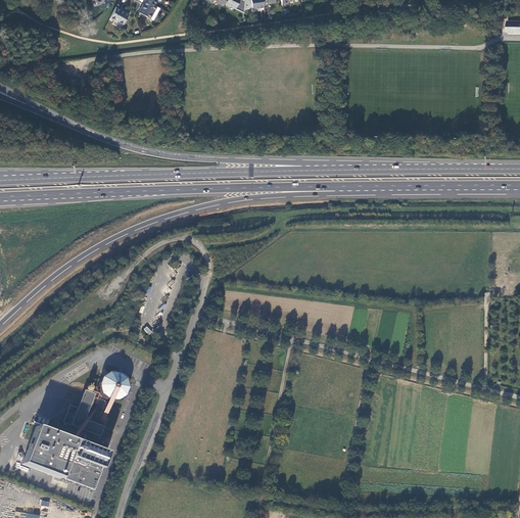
[(155,15),(162,3),(157,0),(145,0),(141,7),(155,15)]
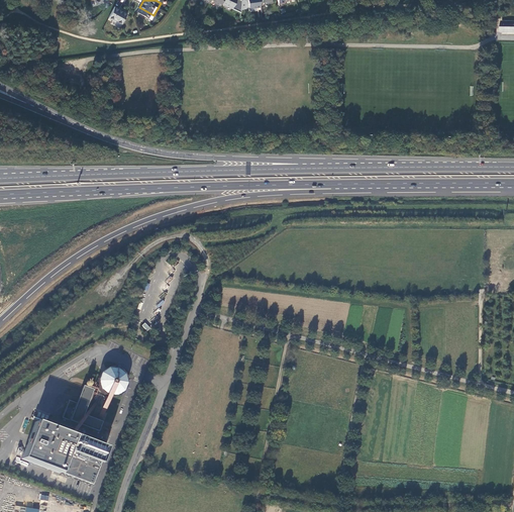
[(117,1),(111,13),(115,15),(114,18),(122,23),(126,14),(129,8),(122,4),(117,1)]
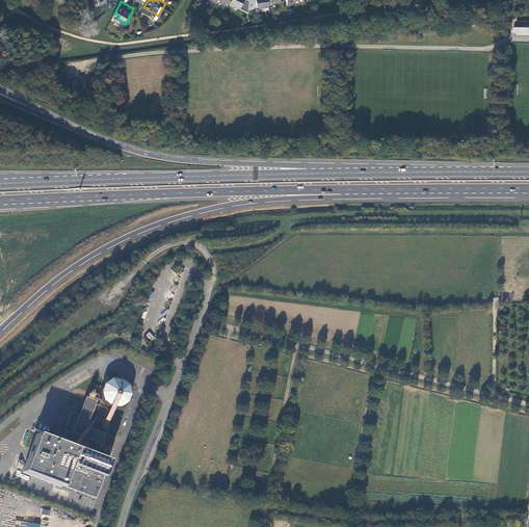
[(528,16),(519,17),(519,28),(528,27),(528,16)]
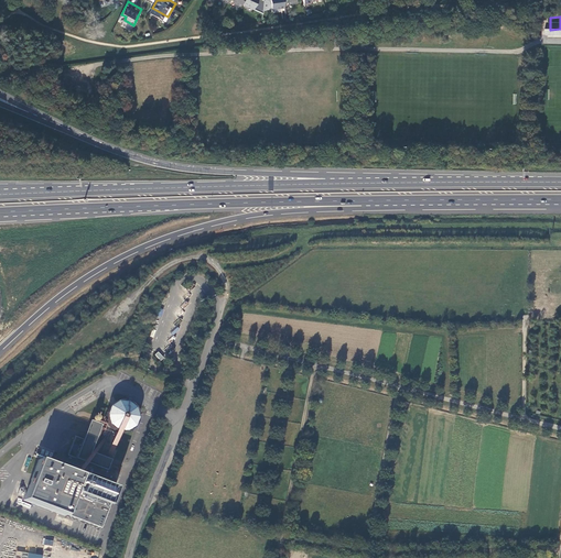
[(119,426),(129,426),(137,422),(141,412),(139,403),(131,396),(121,395),(112,401),(109,409),(111,419),(119,426)]
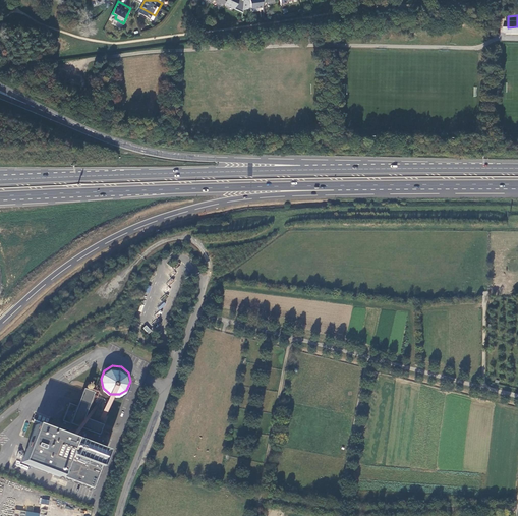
[(96,388),(85,384),(79,401),(72,419),(102,431),(106,420),(87,413),(96,388)]
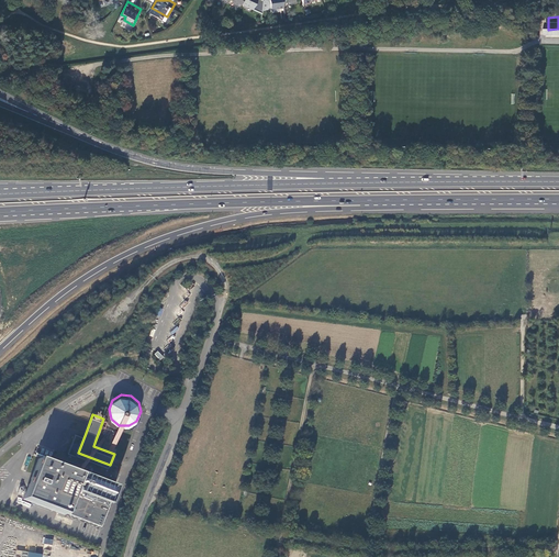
[(78,453),(86,433),(77,430),(70,449),(78,453)]
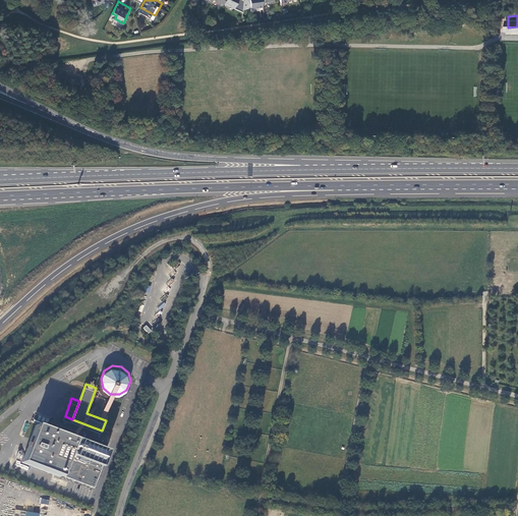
[(109,447),(39,419),(24,457),(95,484),(109,447)]
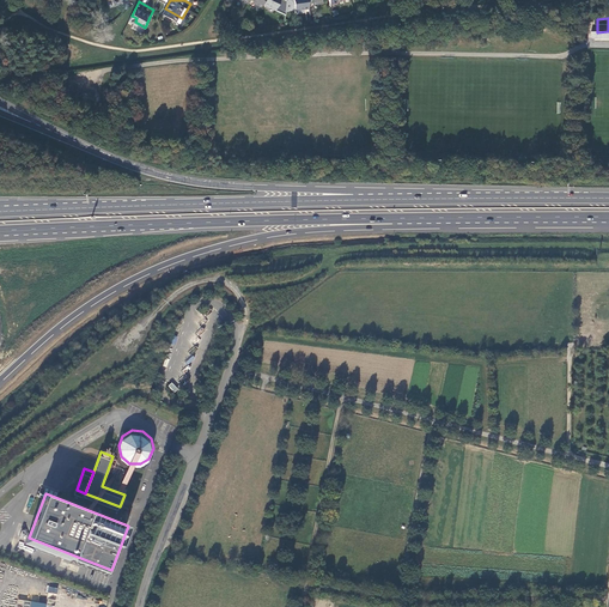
[(31,606),(55,606),(60,582),(53,581),(49,598),(35,595),(31,606)]
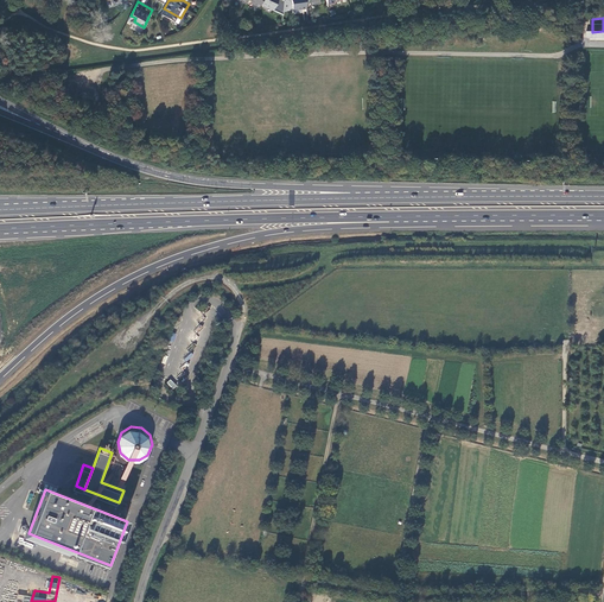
All buildings are outlined.
